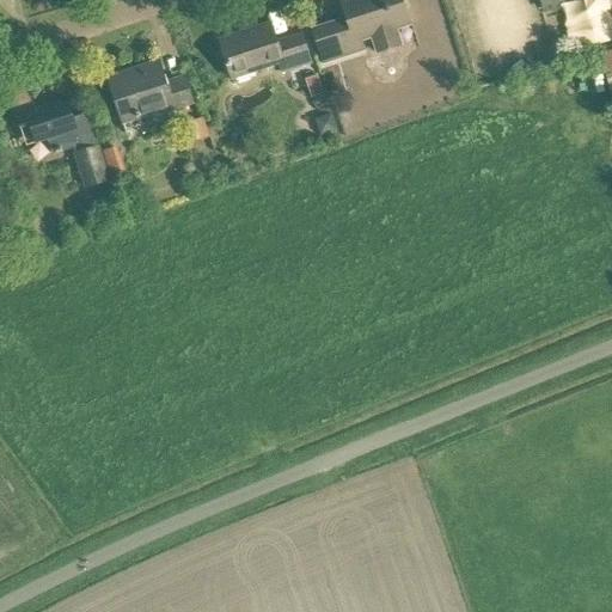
[(347,17),(313,29),(324,63),(363,51),(361,43),(372,40),(377,54),(402,47),(397,31),(410,26),(401,0),(342,0),(347,17)]
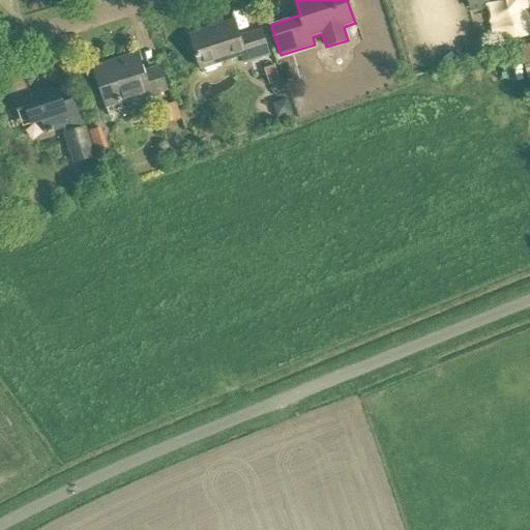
[(243,61),(269,53),(261,28),(240,35),(234,20),(190,34),(202,66),(240,53),(243,61)]
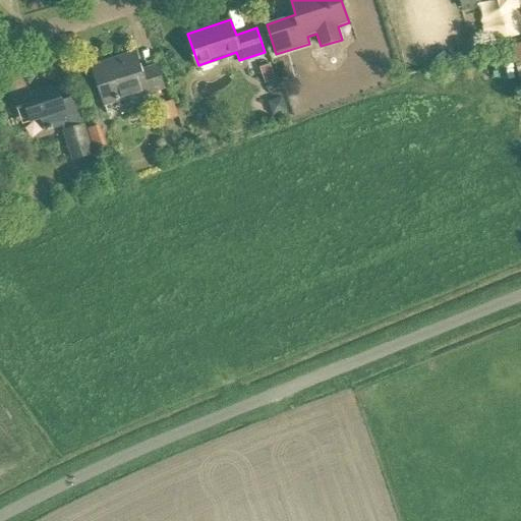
[(520,43),(510,48),(520,80),(520,43)]
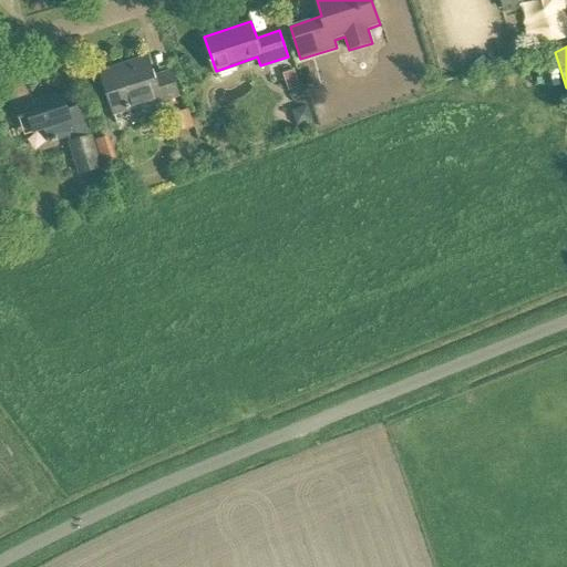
[(144,109),(178,96),(169,71),(154,76),(146,54),(129,61),(131,68),(100,78),(111,110),(141,100),(144,109)]
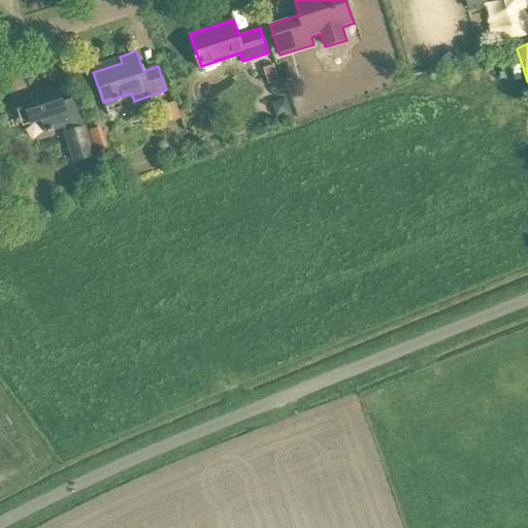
[(274,66),(263,69),(268,85),(278,81),(274,66)]
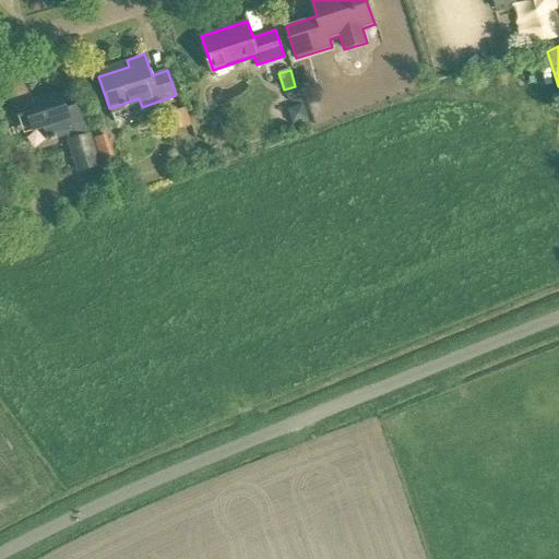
[(301,74),(306,88),(314,86),(310,72),(301,74)]
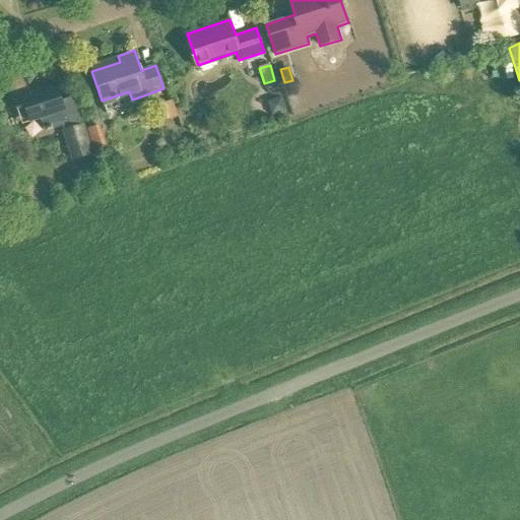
[(46,129),(63,123),(65,130),(62,131),(71,160),(93,153),(84,124),(82,125),(73,98),(62,102),(57,84),(31,92),(30,88),(13,93),(16,106),(17,106),(22,123),(33,120),(42,117),(46,129)]
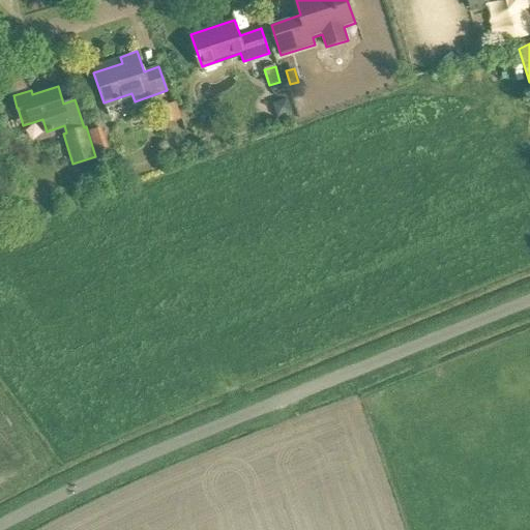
[(92,126),(93,148),(107,148),(106,126),(92,126)]
